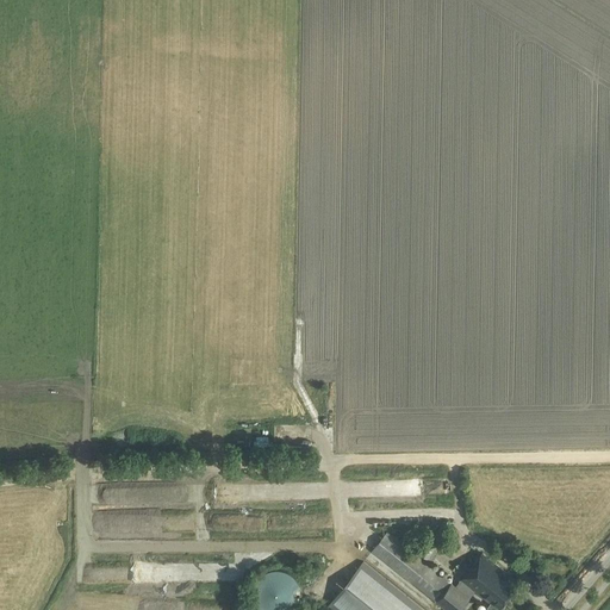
[(312,441),(311,427),(299,428),(300,442),(312,441)]
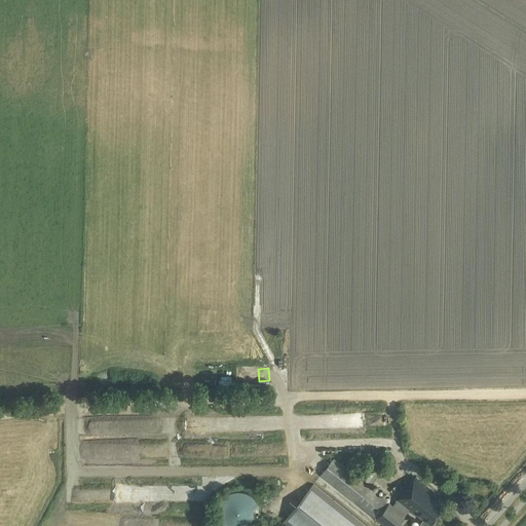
[(217,371),(217,383),(234,383),(234,371),(217,371)]
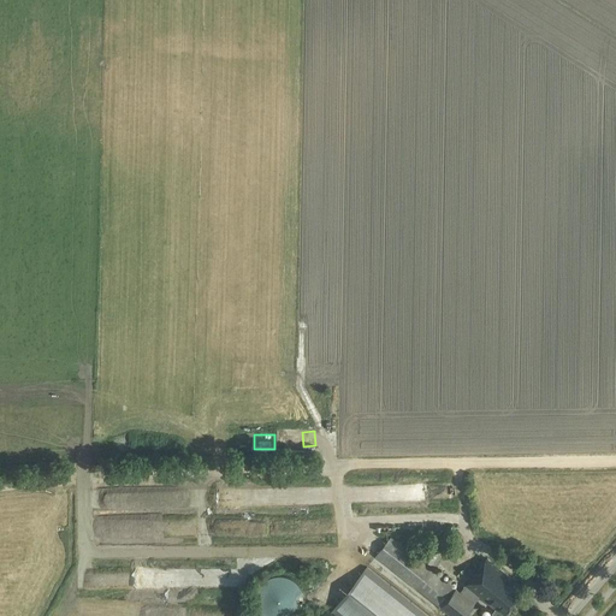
[(294,533),(296,519),(288,517),(285,532),(294,533)]
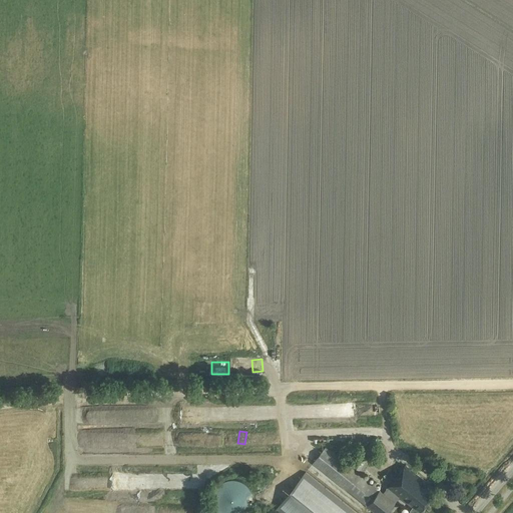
[(412,512),(421,512),(425,509),(424,508),(438,491),(406,466),(384,493),(325,448),(313,464),(377,512),(387,512),(400,497),(413,507),(410,511),(412,512)]
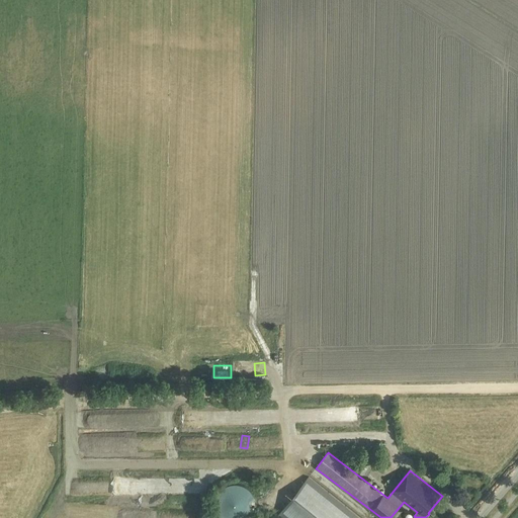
[(359,459),(354,469),(366,477),(372,465),(359,459)]
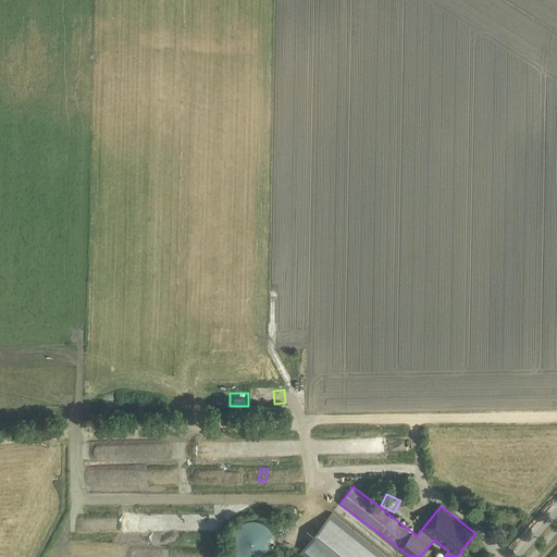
[(387,556),(331,512),(298,554),(301,556),(387,556)]
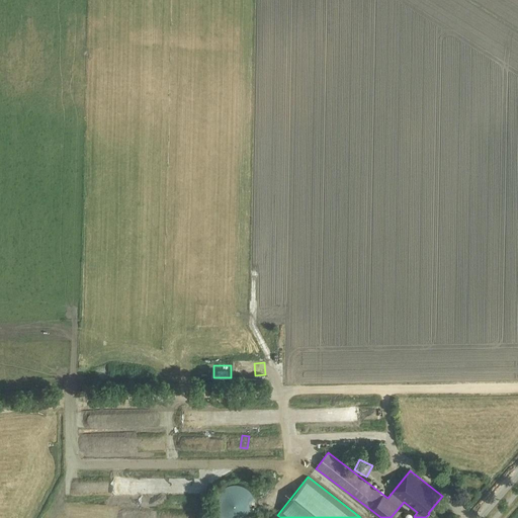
[(220,517),(222,517),(247,517),(252,512),(254,503),(252,494),(246,487),(237,484),(227,485),(220,491),(216,499),(216,509),(220,517)]
